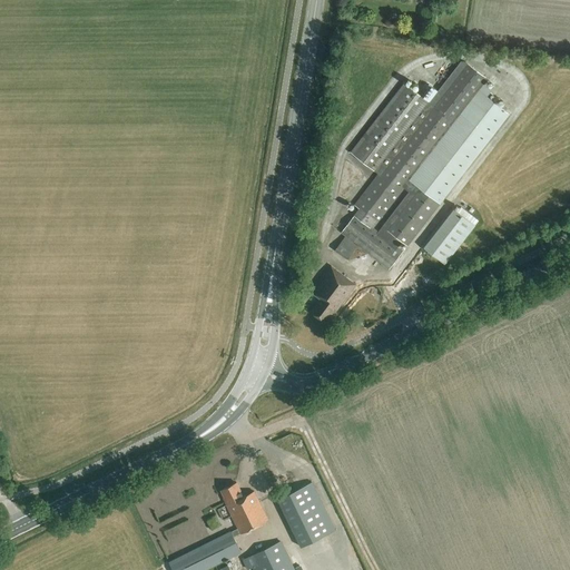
[(359,208),(354,215),(341,232),(346,236),(335,249),(347,259),(357,246),(389,269),(403,252),(397,247),(402,242),(408,246),(440,204),(451,190),(509,115),(487,97),(491,91),(483,85),(487,80),(464,62),(460,62),(429,102),(404,84),(351,153),(377,175),(354,205),(359,208)]
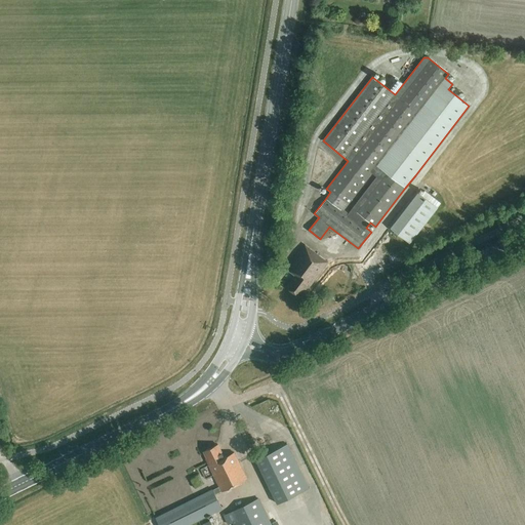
[(438,207),(418,193),(391,229),(410,243),(438,207)]
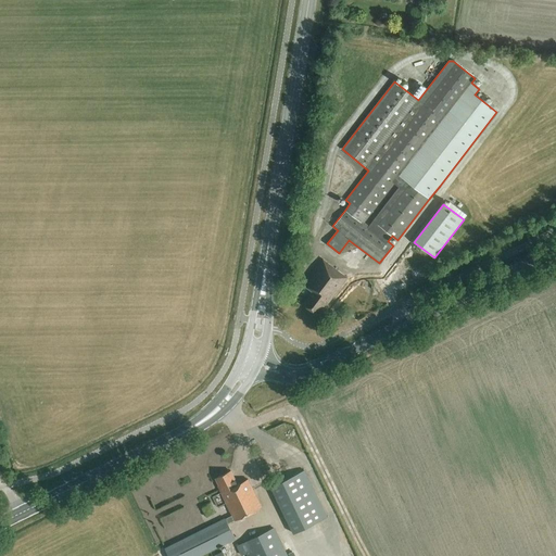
[(312,292),(303,304),(317,315),(324,306),(325,306),(346,278),(323,260),(303,286),(312,292)]
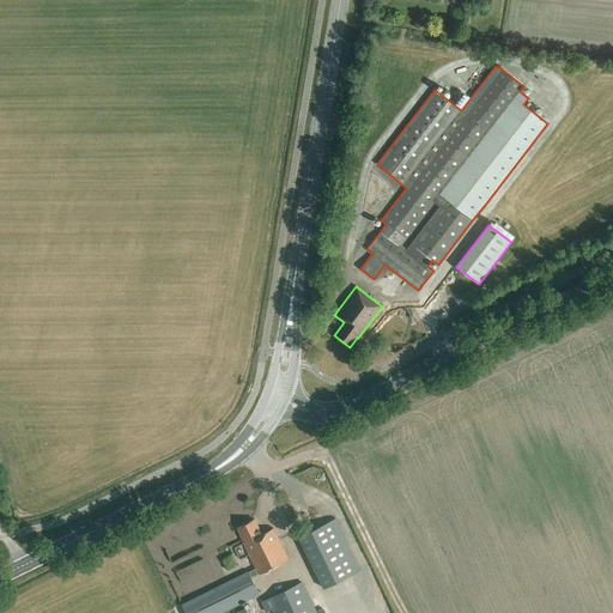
[(289,559),(273,528),(261,534),(254,519),(237,527),(246,542),(242,544),(255,570),(248,572),(248,571),(182,605),(186,612),(219,612),(259,594),(250,577),(259,574),(289,559)]
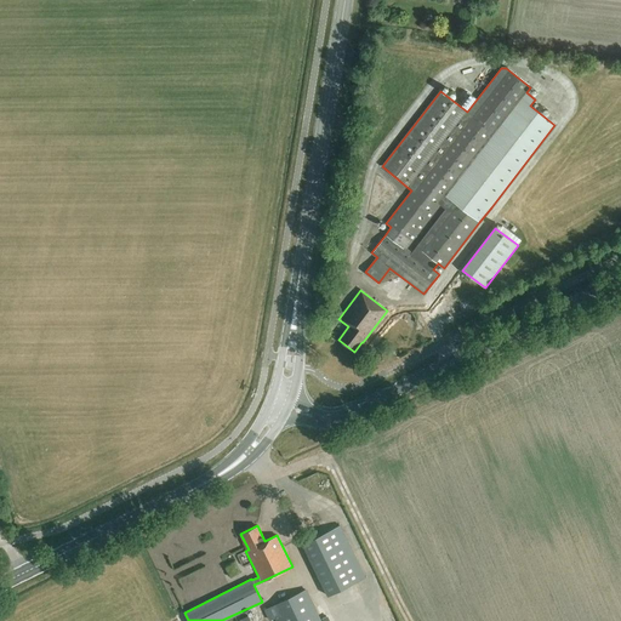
[(340,525),(309,540),(335,592),(365,577),(340,525)]
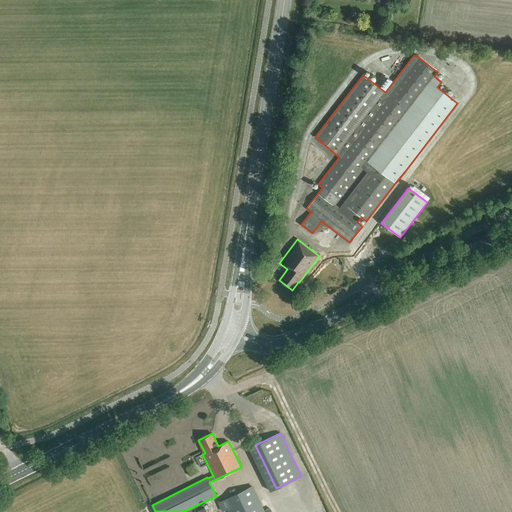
[(276,488),(255,445),(248,448),(269,491),(276,488)]
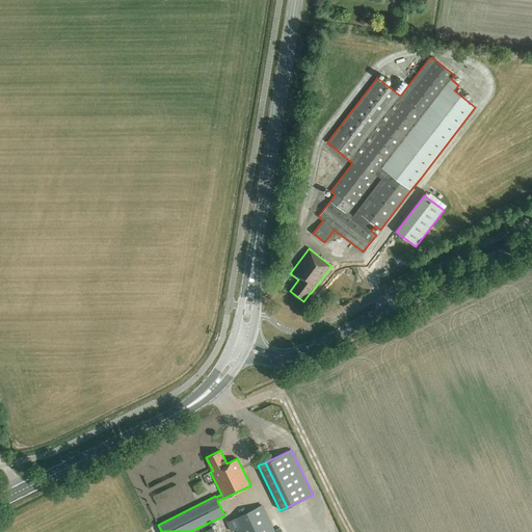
[(273,531),(261,505),(227,522),(232,531),(236,529),(237,531),(273,531)]
